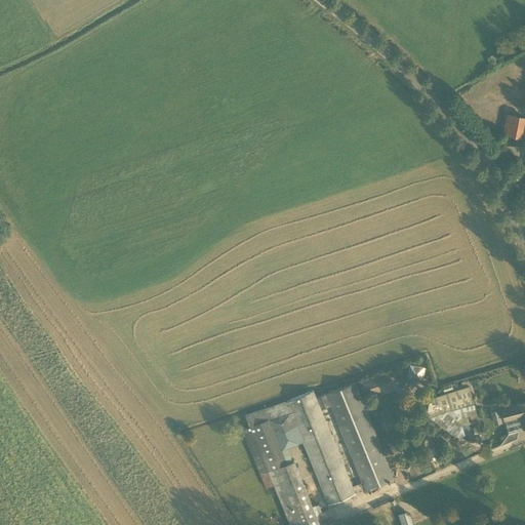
[(524,116),(507,113),(502,133),(521,136),(524,118),(524,116)]
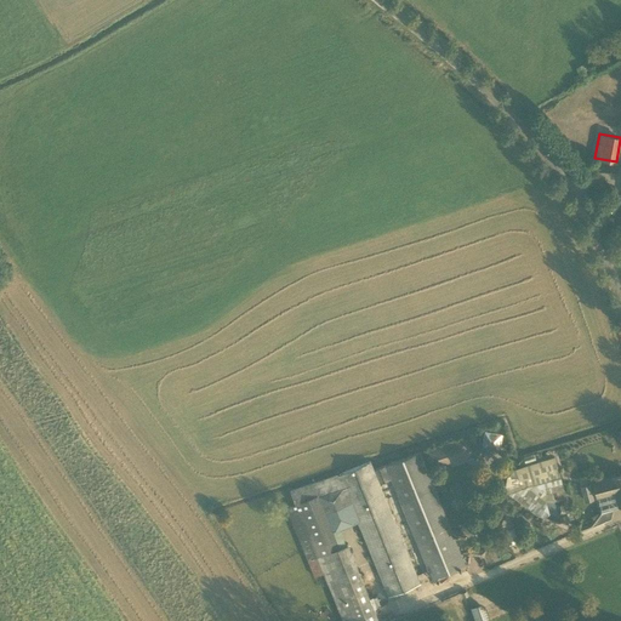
[(500,448),(500,432),(483,432),(483,448),(500,448)]
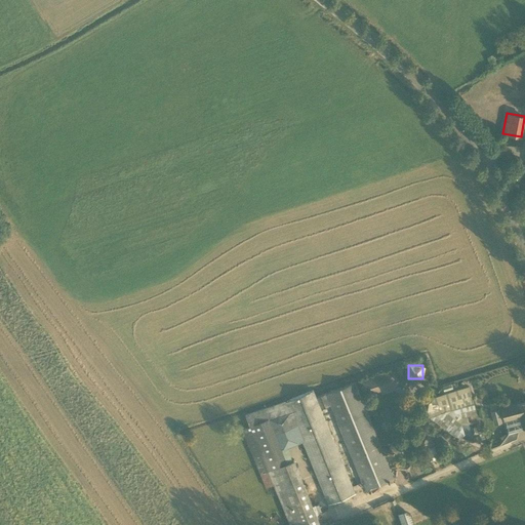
[(366,397),(394,387),(400,380),(396,368),(360,381),(366,397)]
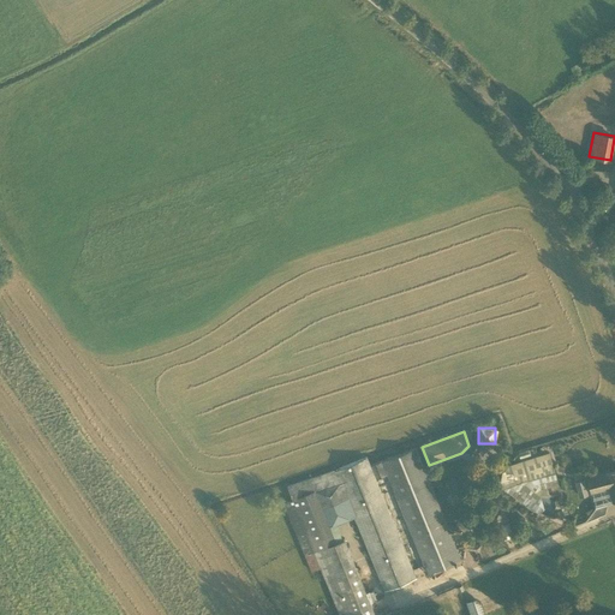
[(460,559),(416,448),(383,461),(370,466),(368,459),(336,471),(288,487),(293,500),(284,505),(311,571),(321,567),(339,614),(374,614),(362,583),(345,541),(344,541),(336,524),(354,517),(384,591),(416,578),(376,479),(388,475),(428,573),(460,559)]
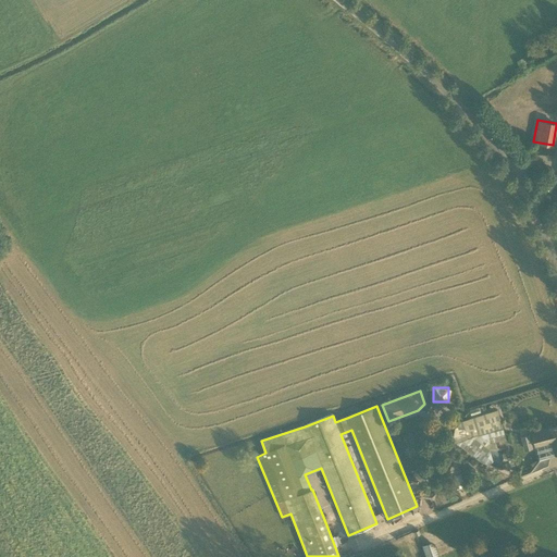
[(556,454),(556,426),(532,433),(535,446),(544,444),(543,441),(552,438),(555,455),(556,454)]
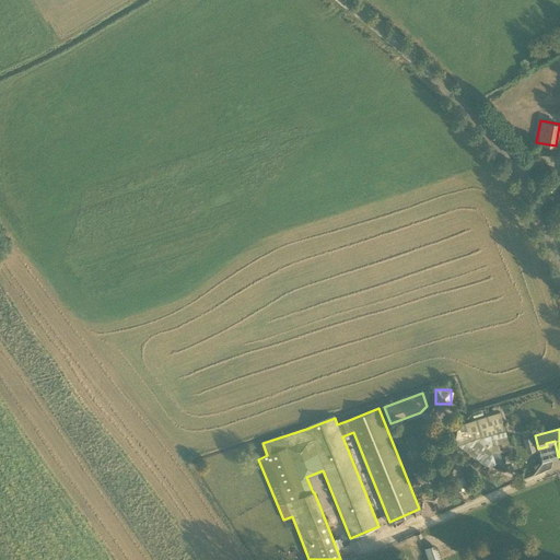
[(536,451),(532,435),(524,438),(527,453),(536,451)]
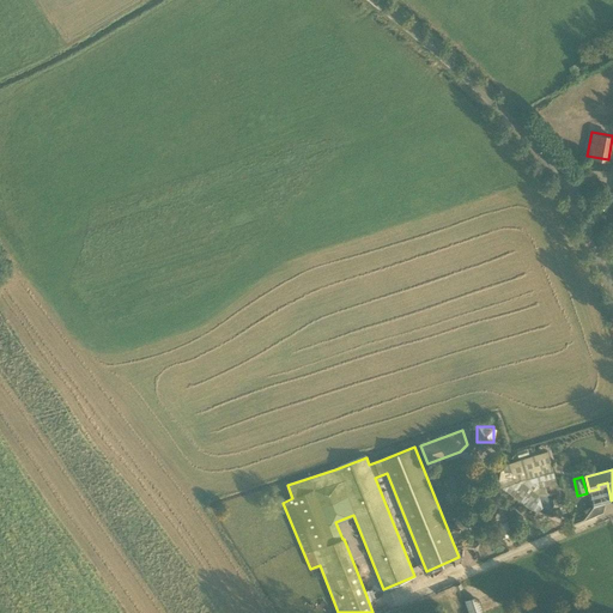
[(552,509),(560,507),(556,493),(547,496),(552,509)]
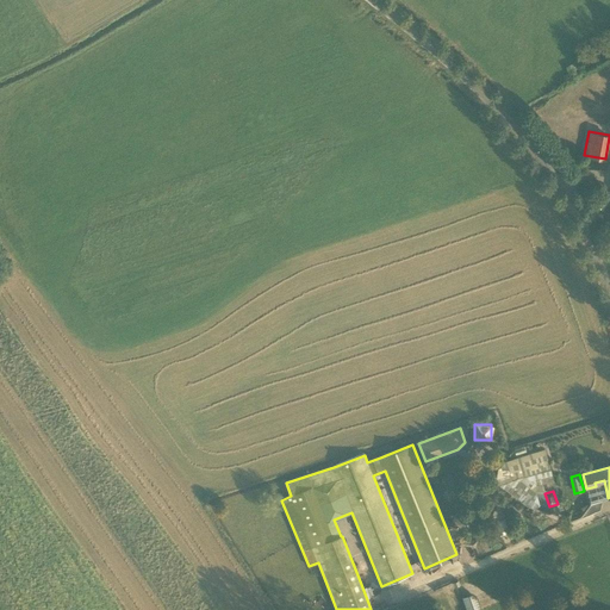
[(491,522),(504,517),(498,502),(489,505),(486,510),(491,522)]
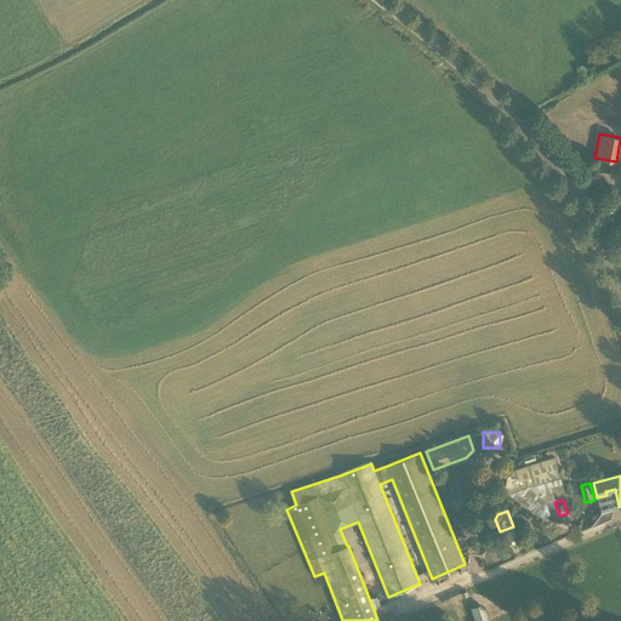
[(490,620),(486,609),(482,605),(471,609),(474,620),(490,620)]
